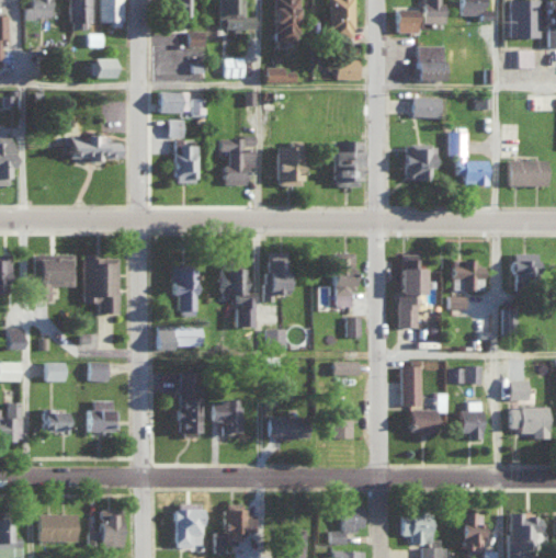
[(52,19),(52,0),(31,0),(31,8),(25,9),(26,19),(52,19)]
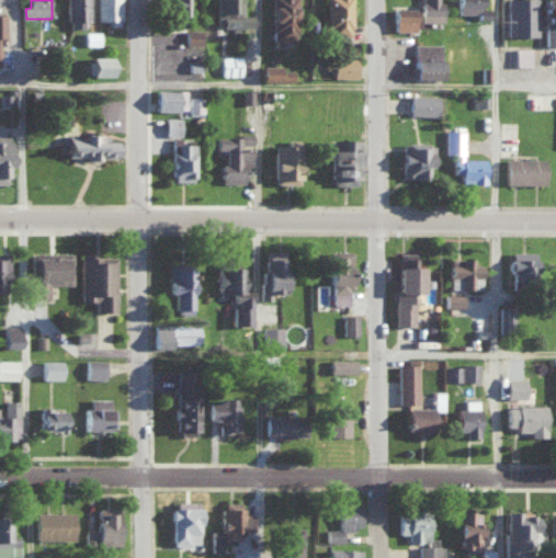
[(91,30),(91,0),(71,0),(71,30),(91,30)]
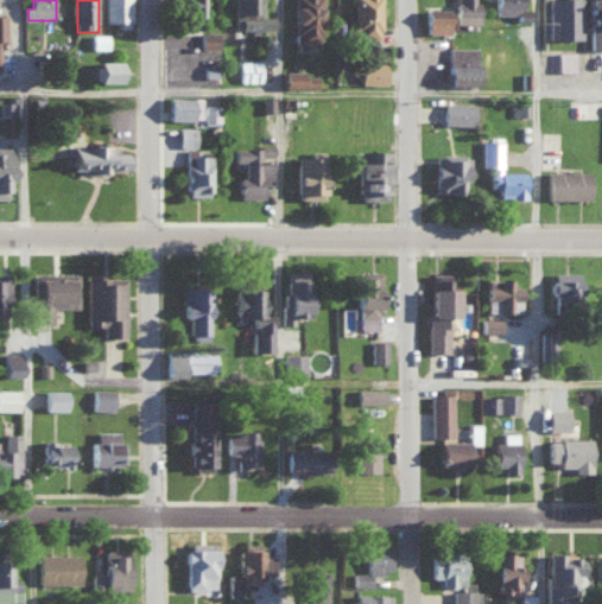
[(134,0),(108,0),(109,25),(135,25),(134,0)]
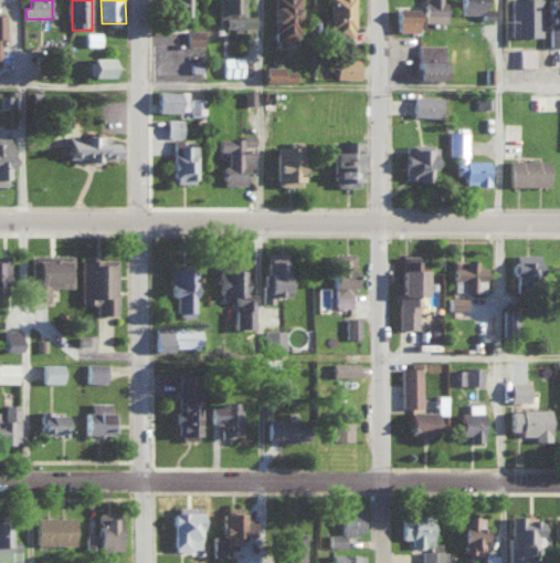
[(193,0),(173,0),(175,29),(194,29),(193,0)]
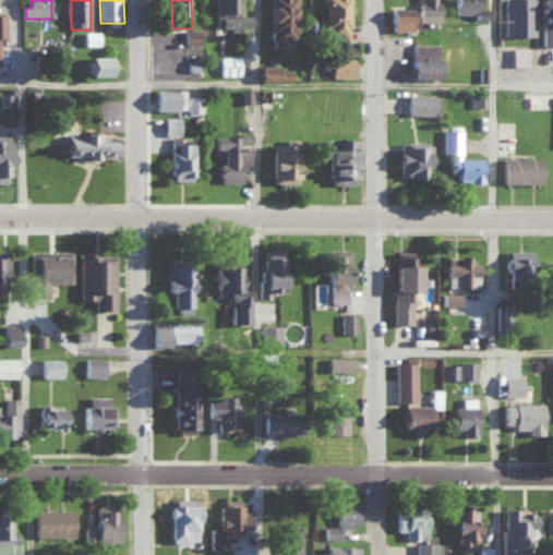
[(255,29),(255,17),(243,17),(243,0),(219,0),(219,29),(255,29)]
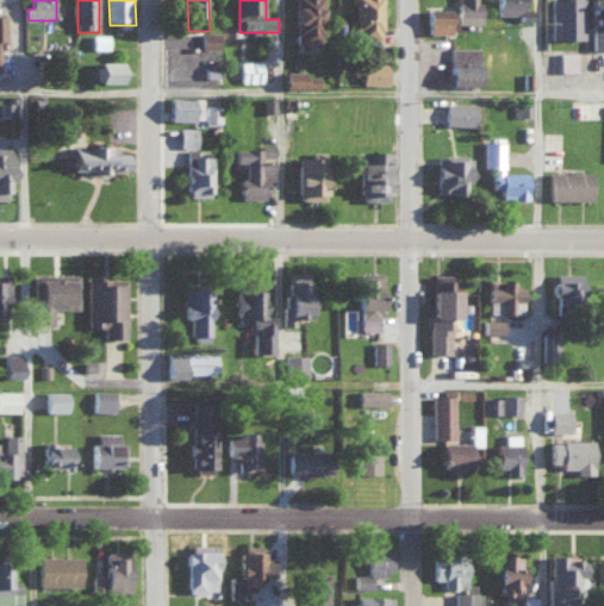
[(325,0),(299,0),(299,45),(325,47),(325,0)]
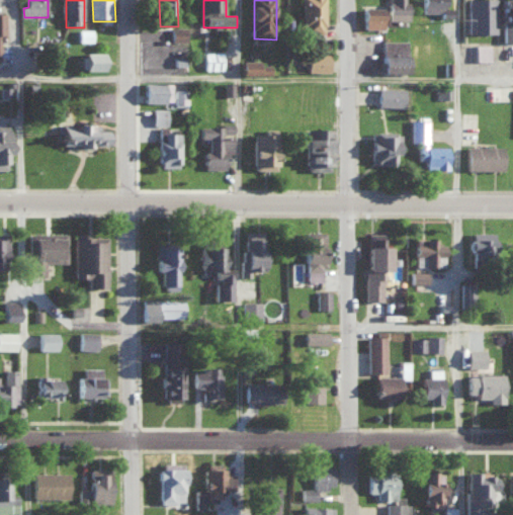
[(328,0),(305,0),(305,33),(327,34),(328,0)]
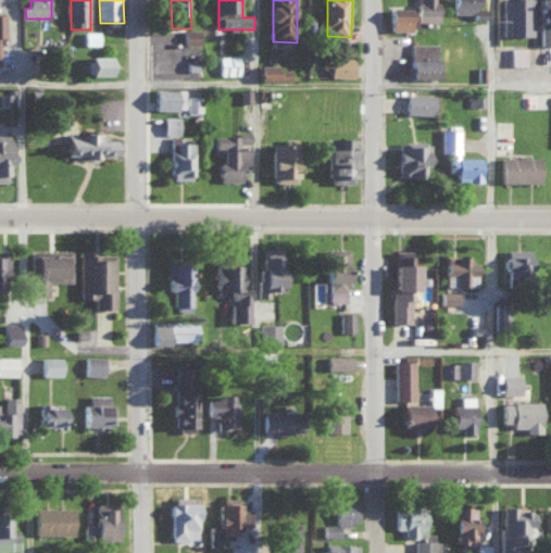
[(421,0),(421,24),(442,24),(442,4),(438,4),(437,0),(421,0)]
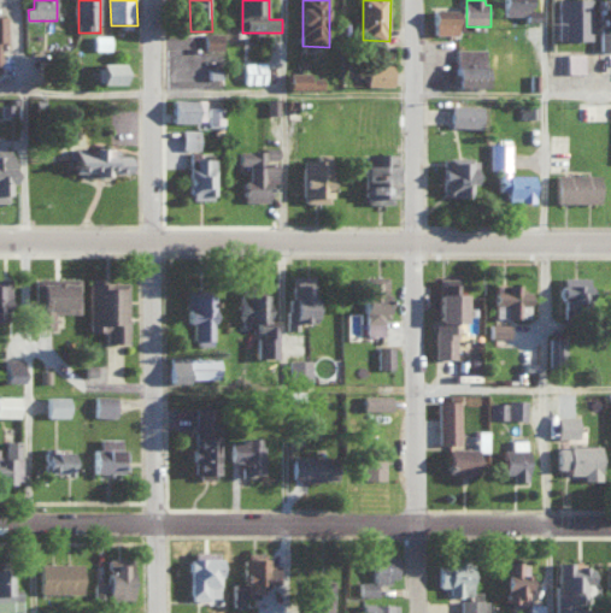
[(509,0),(510,17),(529,16),(530,23),(542,22),(542,12),(533,12),(533,0),(509,0)]
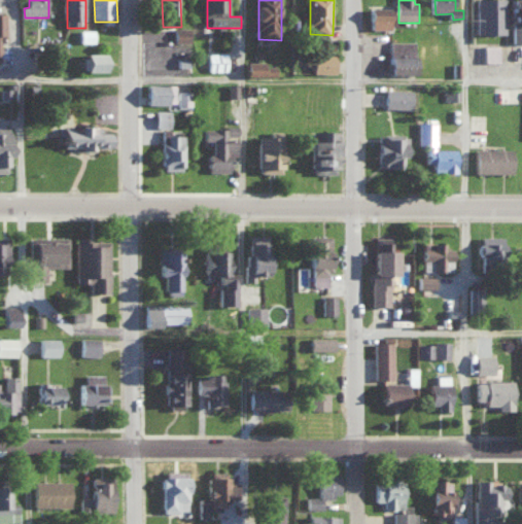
[(508,1),(480,0),(479,35),(508,36),(508,1)]
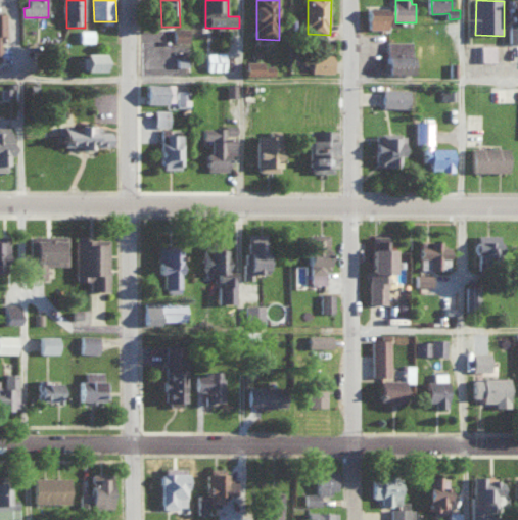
[(390,9),(371,9),(371,31),(391,30),(390,9)]
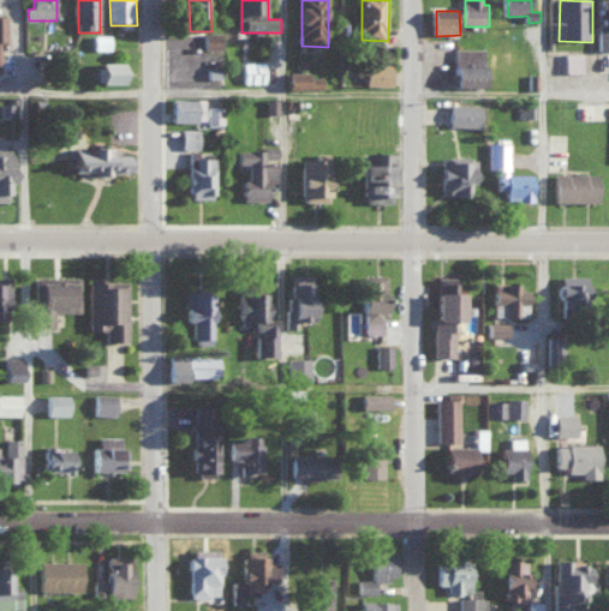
[(0,73),(4,75),(3,48),(10,48),(10,18),(0,17),(0,73)]
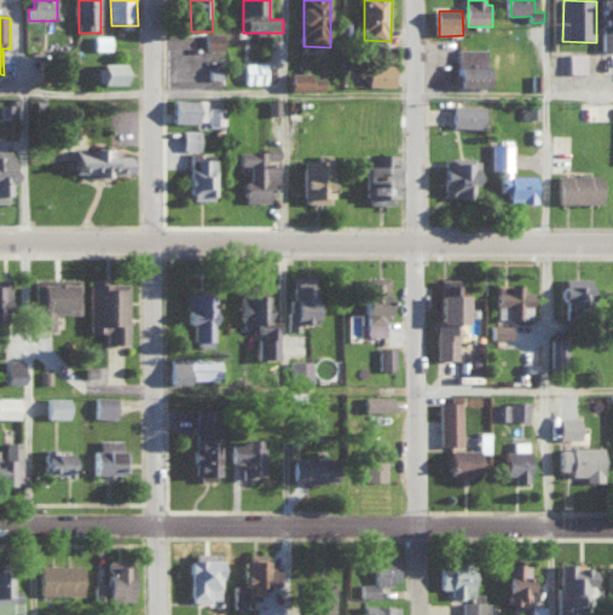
[(226,34),(209,35),(209,52),(227,52),(226,34)]
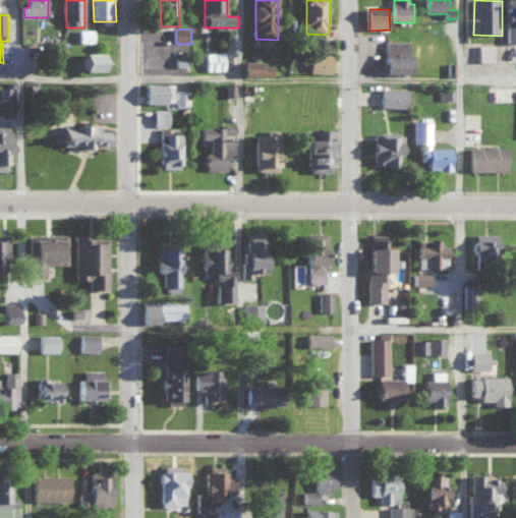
[(413,42),(388,43),(389,75),(414,74),(413,42)]
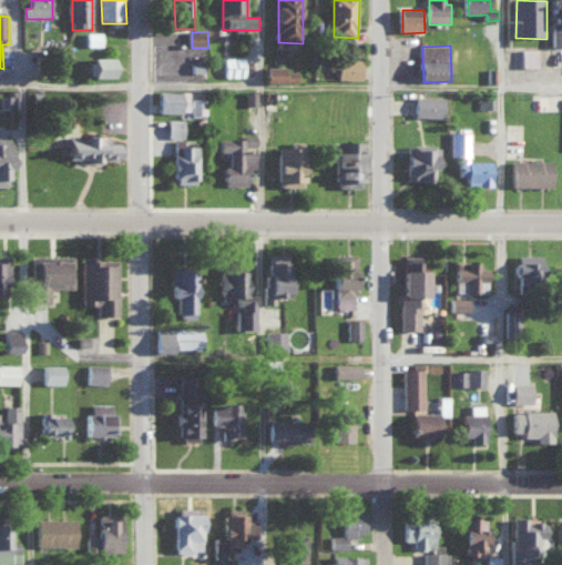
[(540,50),(524,51),(525,69),(540,68),(540,50)]
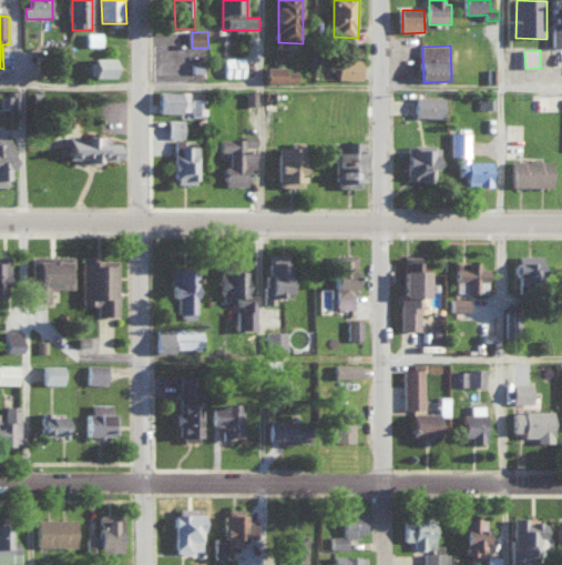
[(118,79),(116,59),(96,59),(96,79),(118,79)]
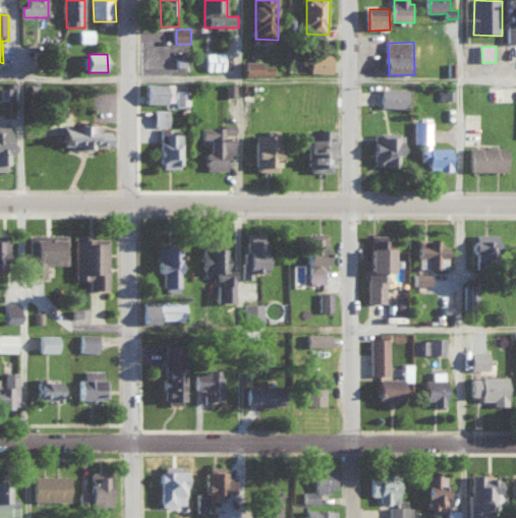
[(209,54),(209,72),(228,72),(227,54),(209,54)]
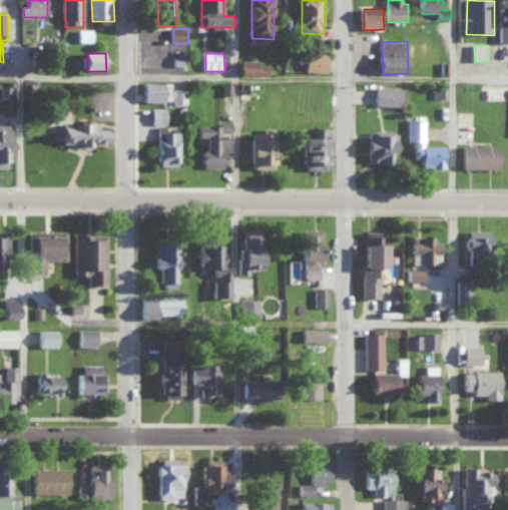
[(330,73),(330,55),(309,54),(308,72),(330,73)]
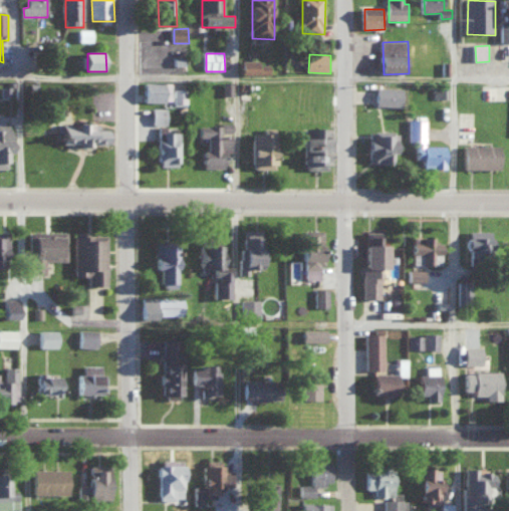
[(243,76),(272,75),(272,65),(261,65),(261,61),(242,62),(243,76)]
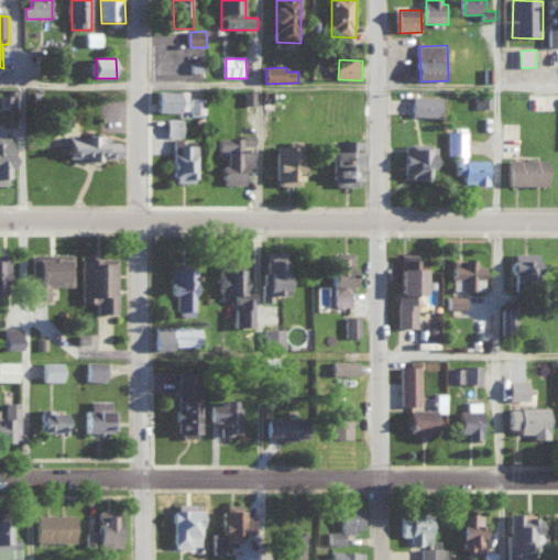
[(161,112),(190,113),(192,92),(161,91),(161,112)]
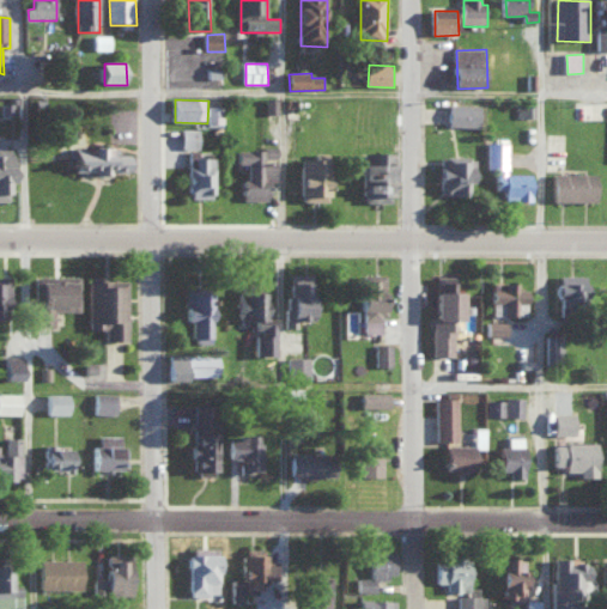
[(594,122),(595,104),(580,104),(578,121),(594,122)]
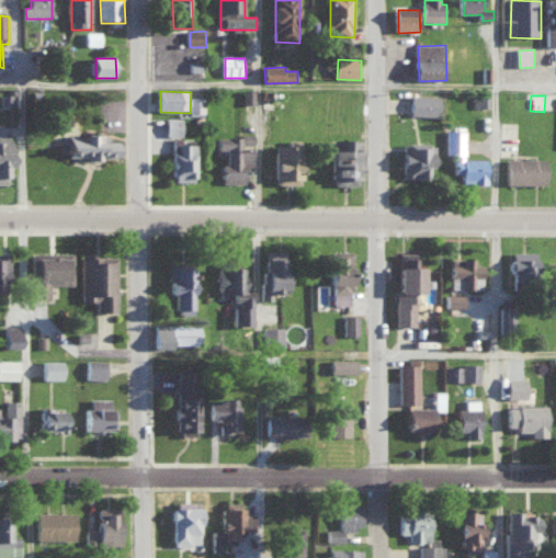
[(442,98),(415,97),(413,117),(441,118),(442,98)]
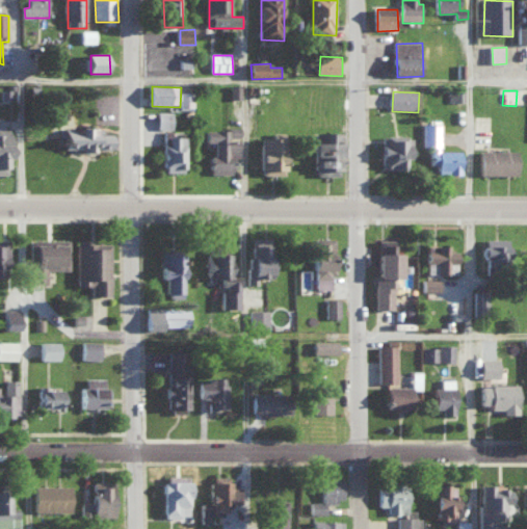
[(196,110),(196,94),(183,94),(183,110),(196,110)]
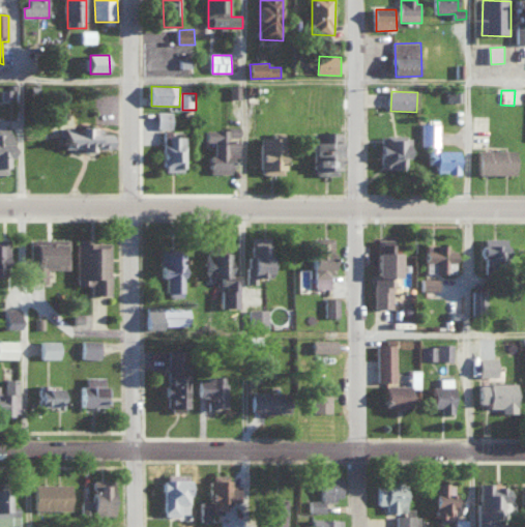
[(174,130),(174,113),(159,113),(159,129),(174,130)]
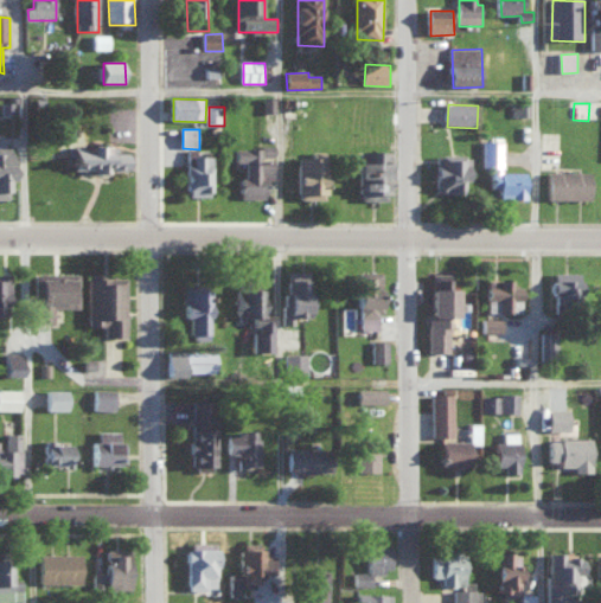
[(529,174),(506,174),(506,142),(486,143),(486,170),(494,170),(496,191),(503,191),(503,201),(529,201),(529,174)]
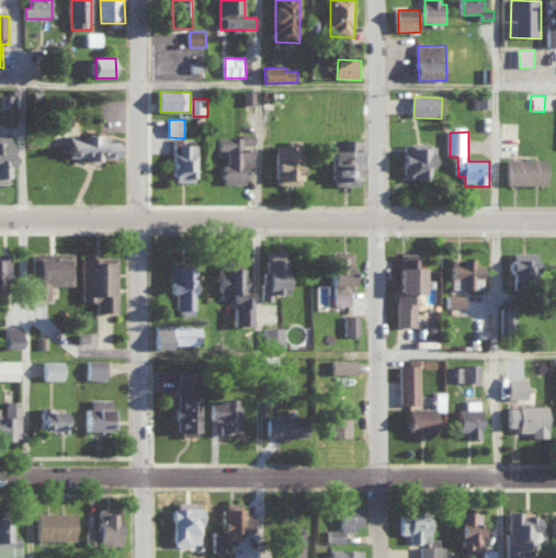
[(71,159),(121,160),(122,143),(110,143),(110,137),(71,136),(71,159)]
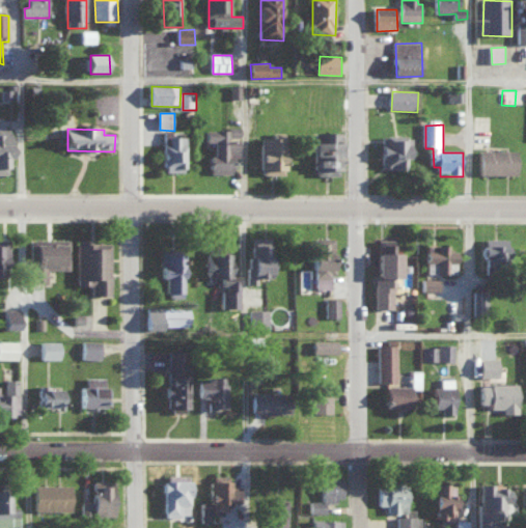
[(0,130),(0,175),(10,175),(10,160),(16,160),(15,131),(0,130)]
